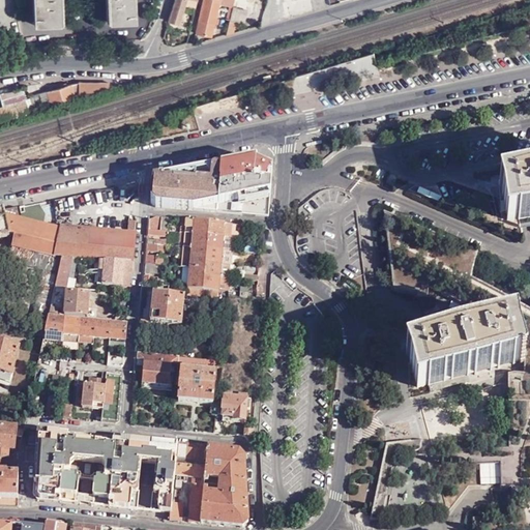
[(60,24),(59,0),(34,0),(35,24),(60,24)]
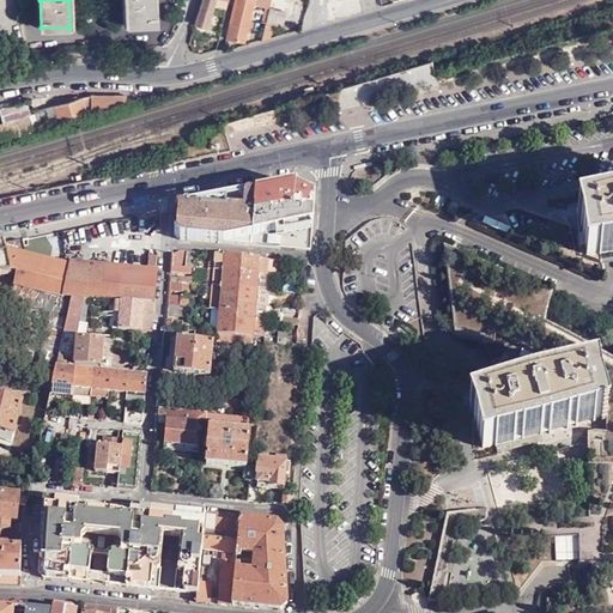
[(126,0),(127,25),(156,24),(155,0),(126,0)]
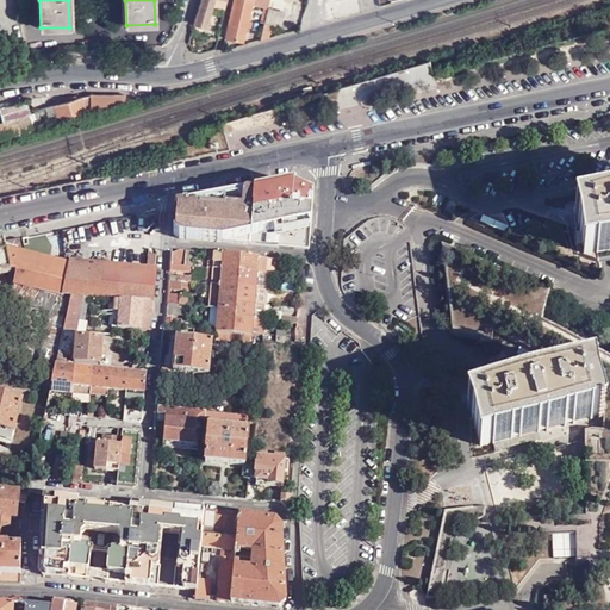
[(206,29),(215,0),(201,0),(194,25),(206,29)]
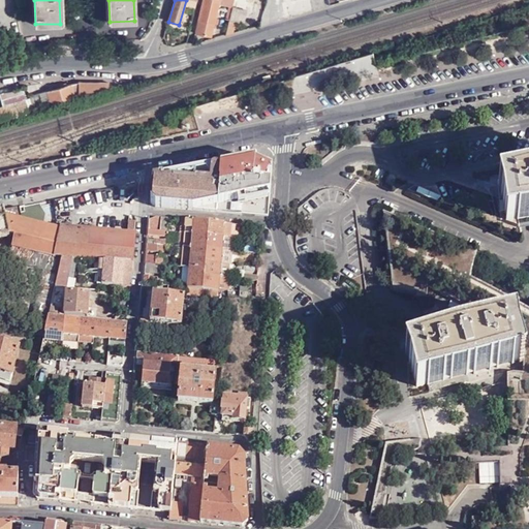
[(204,0),(196,32),(211,35),(219,4),(229,6),(232,7),(234,0),(204,0)]
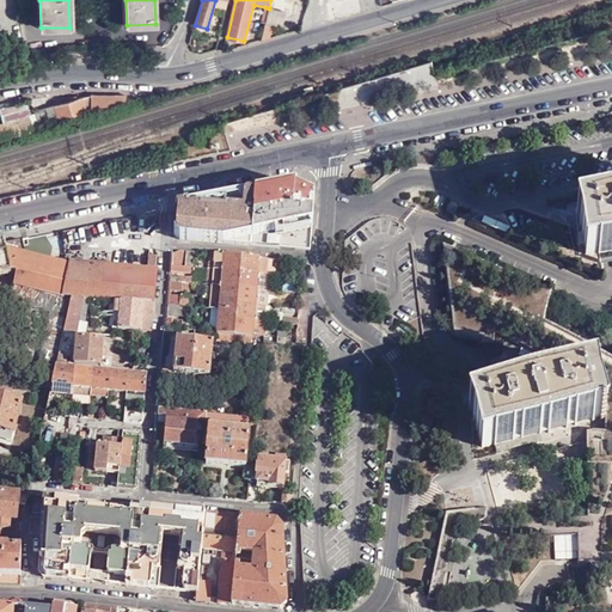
[(269,8),(265,23),(274,24),(282,26),(286,12),(269,8)]
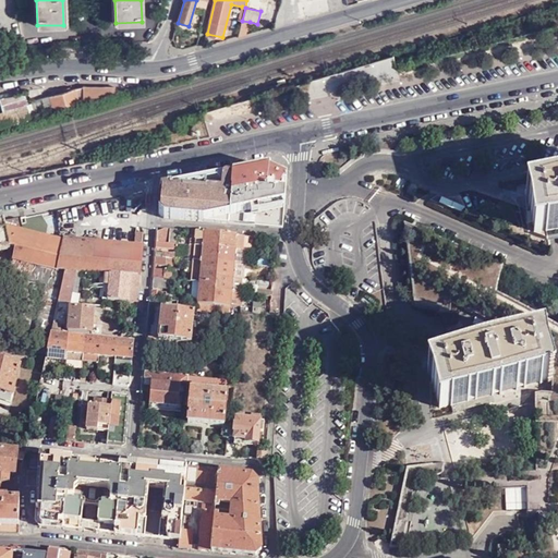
[(242,21),(239,37),(246,35),(250,22),(242,21)]
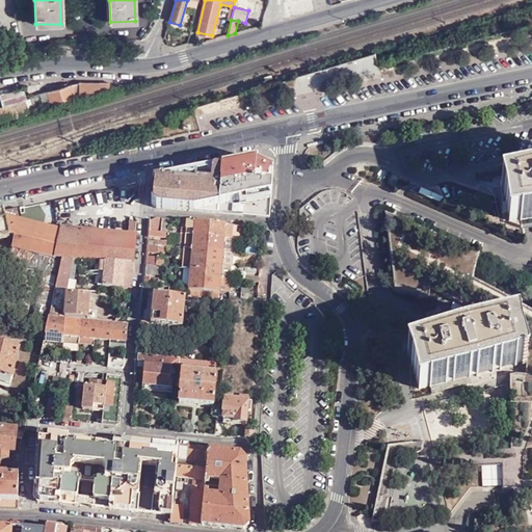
[(24,21),(24,30),(32,30),(31,21),(24,21)]
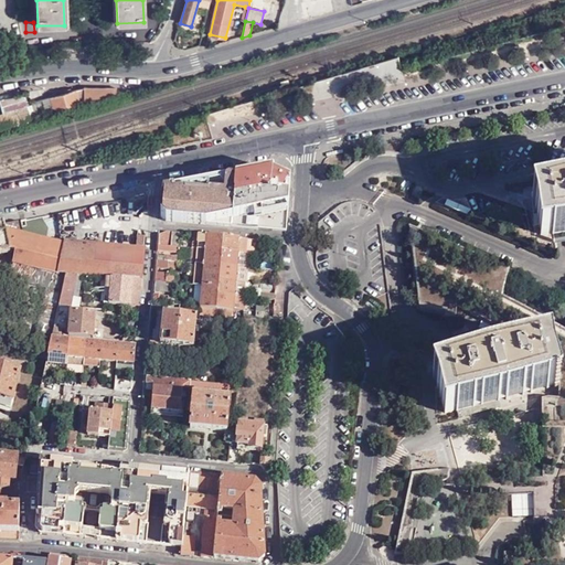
[(115,89),(84,89),(84,99),(82,99),(82,104),(117,94),(115,89)]
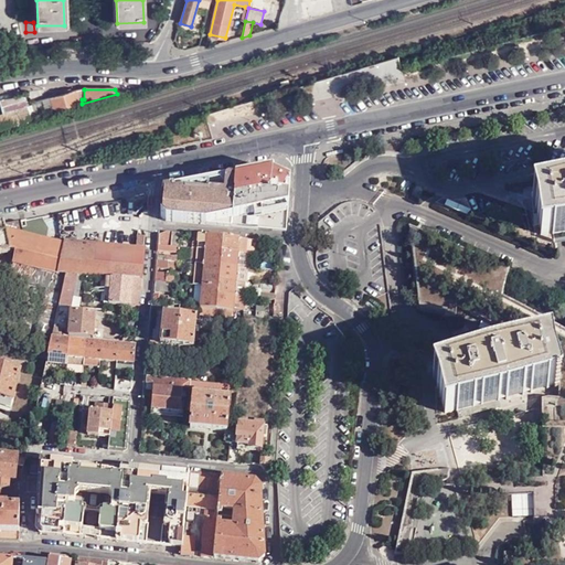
[(42,99),(45,116),(77,106),(75,92),(42,99)]
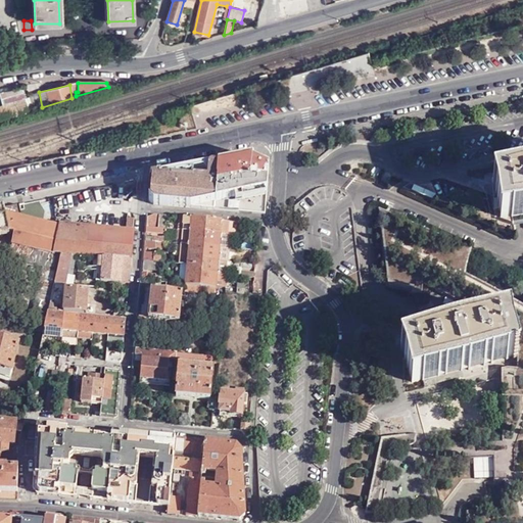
[(39,92),(29,95),(33,109),(42,107),(39,92)]
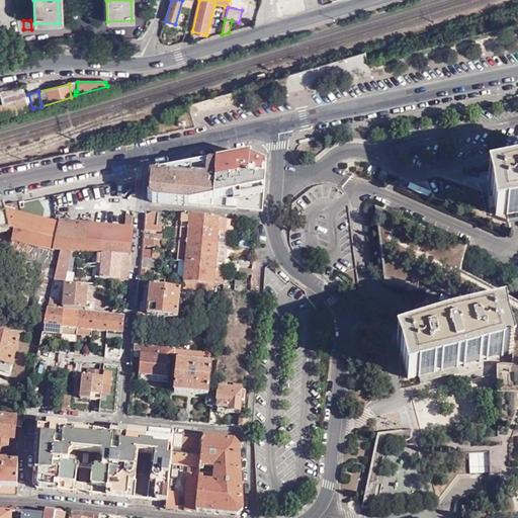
[(0,105),(0,118),(28,110),(24,98),(0,105)]
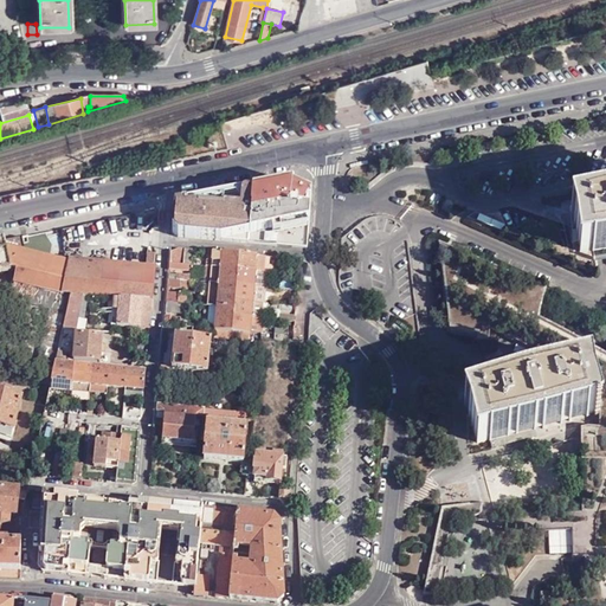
[(292,179),(253,187),(252,187),(251,198),(247,243),(249,243),(307,247),(309,221),(311,191),(294,184),(292,179)]
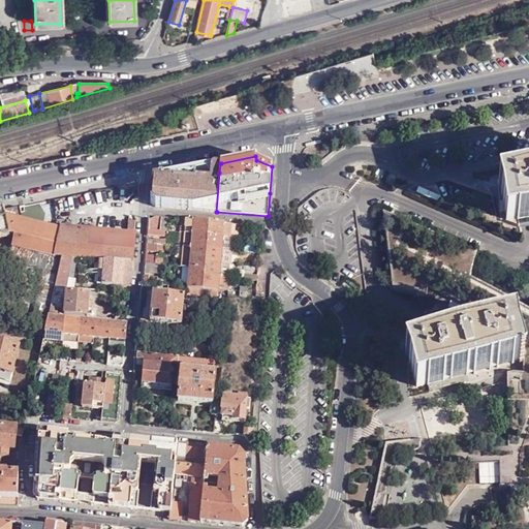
[(212,165),(162,177),(163,180),(173,178),(173,182),(192,183),(192,180),(208,181),(209,172),(210,174),(211,175),(212,175),(214,175),(215,175),(216,174),(217,173),(217,172),(217,170),(217,168),(216,167),(215,166),(214,165),(212,165)]
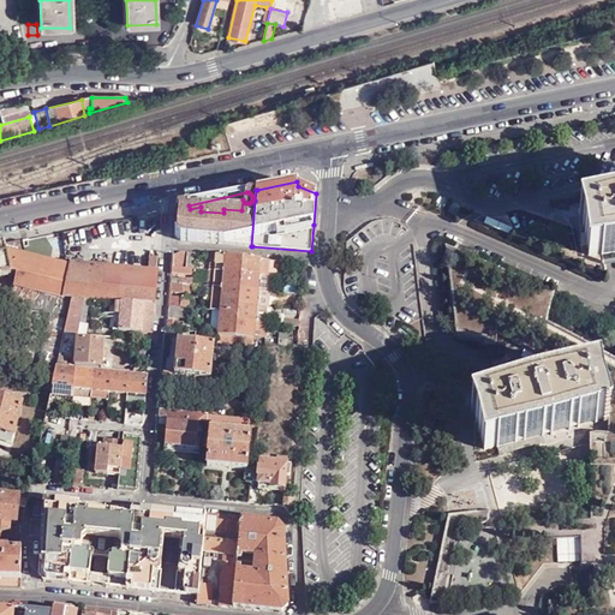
[(180,239),(251,246),(255,201),(252,199),(252,201),(251,202),(250,203),(249,203),(246,203),(245,203),(244,202),(243,199),(242,210),(224,209),(224,213),(201,212),(201,207),(190,209),(189,206),(178,208),(174,234),(180,239)]
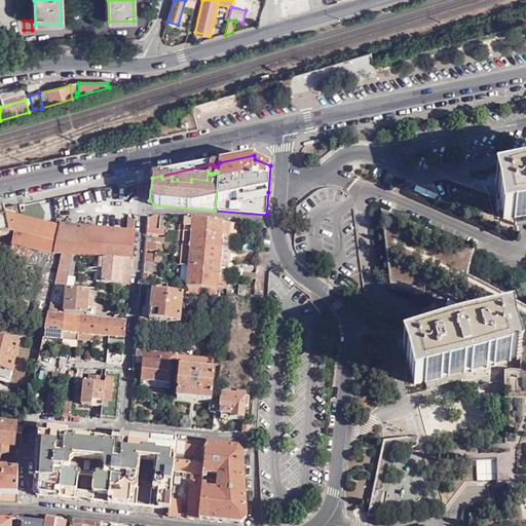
[(525,177),(498,181),(499,185),(495,186),(498,198),(500,198),(503,220),(516,218),(516,220),(525,218),(525,177)]
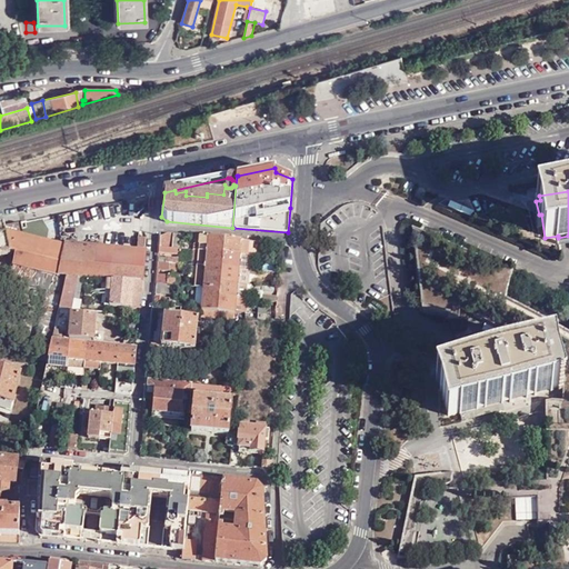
[(0,252),(9,251),(5,227),(0,227),(0,252)]
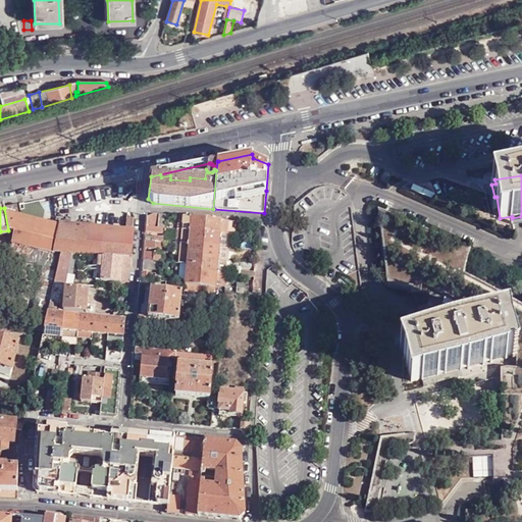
[(146,219),(145,231),(155,232),(154,233),(164,235),(165,224),(166,224),(167,216),(154,215),(148,218),(146,219)]
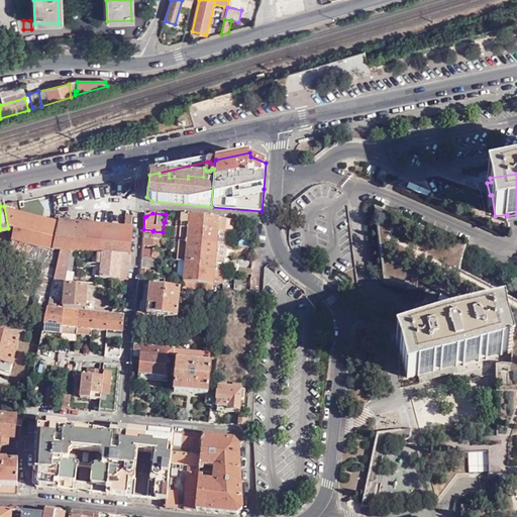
[(129,257),(132,217),(124,216),(123,227),(58,221),(57,222),(19,214),(17,218),(16,218),(14,227),(11,240),(58,250),(59,251),(71,251),(101,254),(101,253),(120,255),(120,256),(129,257)]
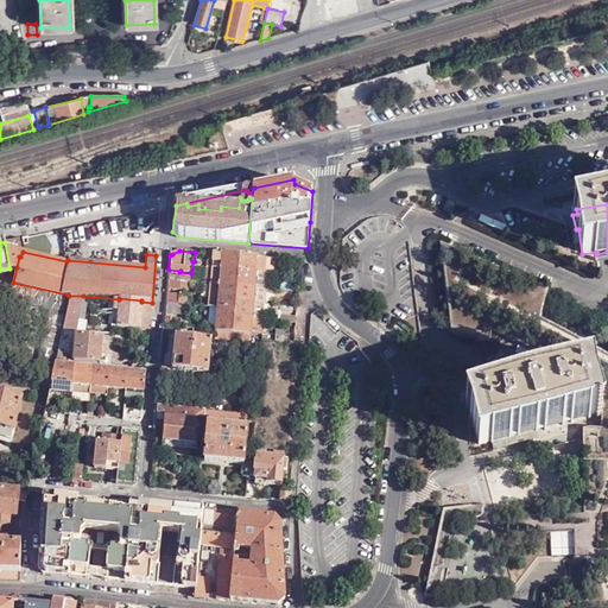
[(236,287),(240,255),(214,253),(211,270),(204,271),(203,284),(211,285),(236,287)]
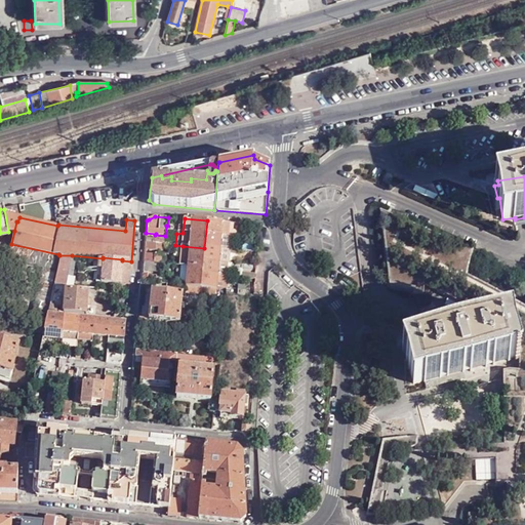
[(241,229),(241,225),(207,220),(204,248),(203,268),(201,287),(215,289),(225,290),(227,290),(228,278),(226,278),(227,264),(229,264),(230,251),(231,250),(232,236),(228,236),(229,228),(241,229)]
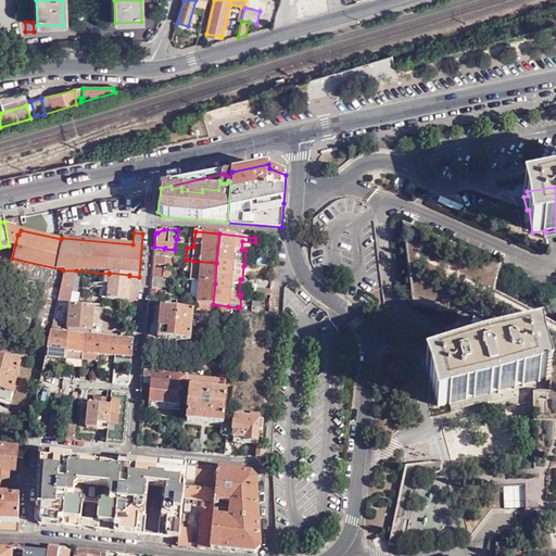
[(153,256),(153,264),(172,266),(173,258),(153,256)]
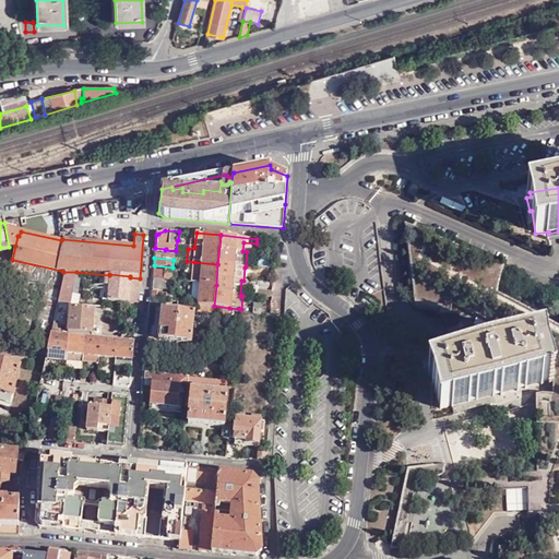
[(45,284),(31,352),(46,355),(50,333),(52,324),(57,302),(63,272),(62,271),(12,260),(10,270),(0,266),(0,284),(6,286),(8,276),(45,284)]
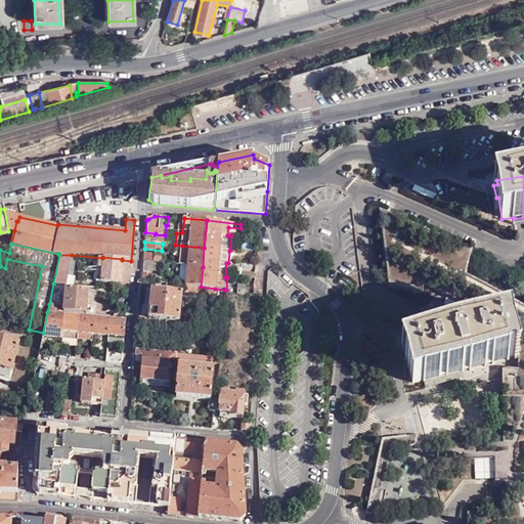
[(203,267),(204,248),(182,246),(180,265),(203,267)]
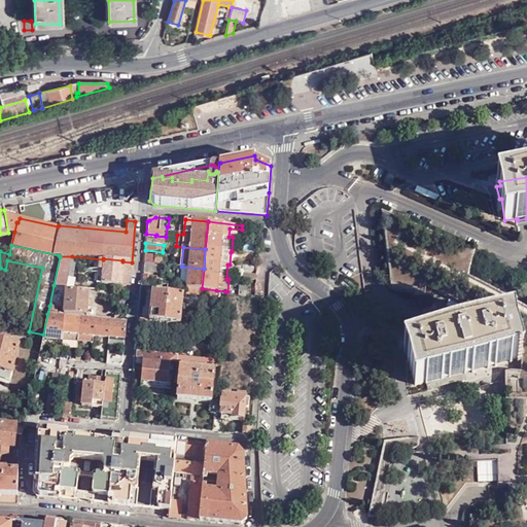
[(145,254),(144,264),(163,265),(163,256),(145,254)]
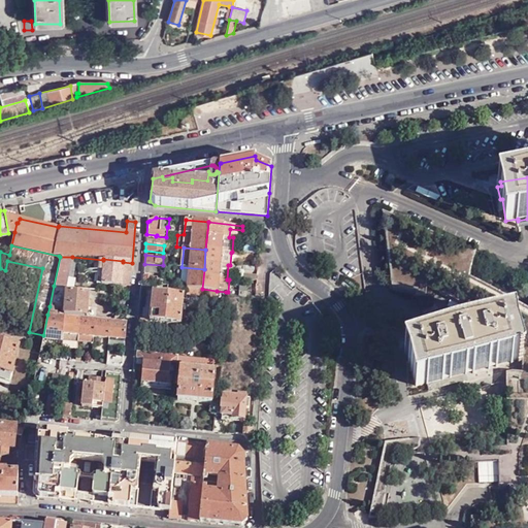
[(72,257),(60,257),(54,286),(74,288),(75,278),(69,277),(72,257)]
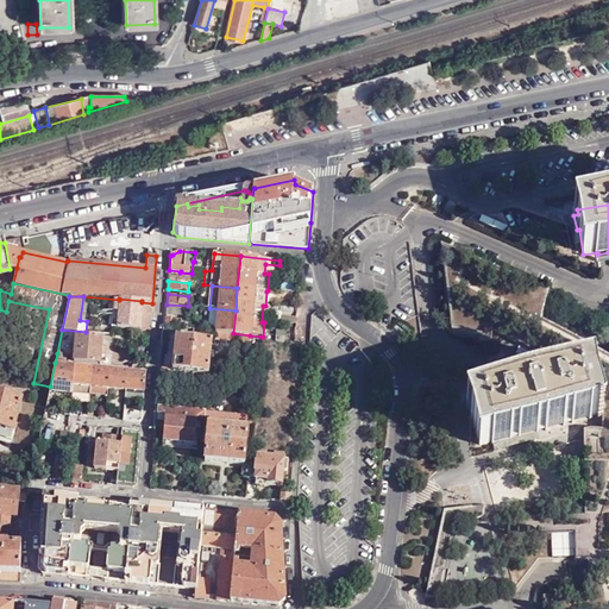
[(150,328),(152,303),(142,302),(142,301),(119,299),(119,300),(117,327),(142,331),(150,328)]
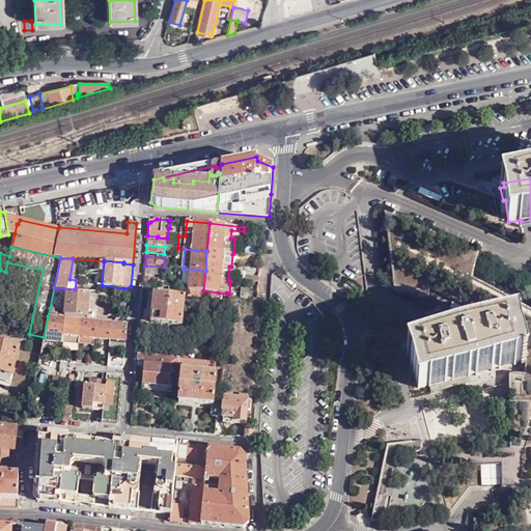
[(145,266),(144,275),(161,276),(161,273),(166,274),(167,267),(164,267),(145,266)]
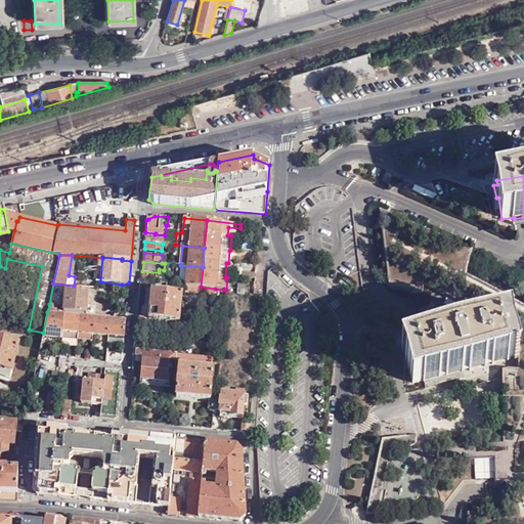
[(180,265),(175,264),(175,269),(179,270),(178,285),(185,286),(188,286),(201,287),(203,267),(180,265)]
